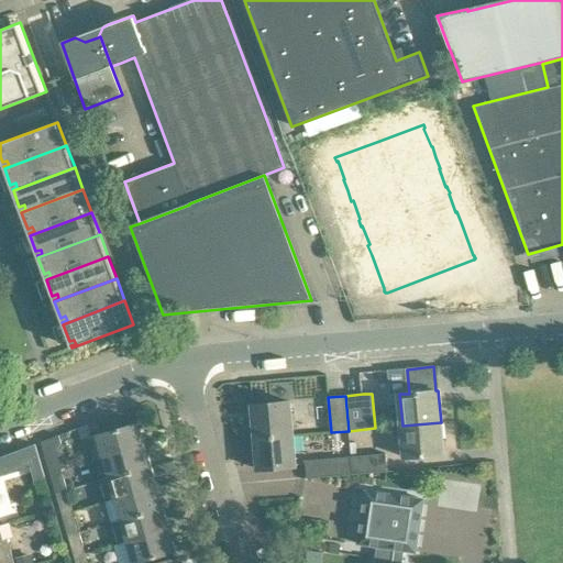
[(293,434),(289,403),(252,406),(255,438),(293,434)]
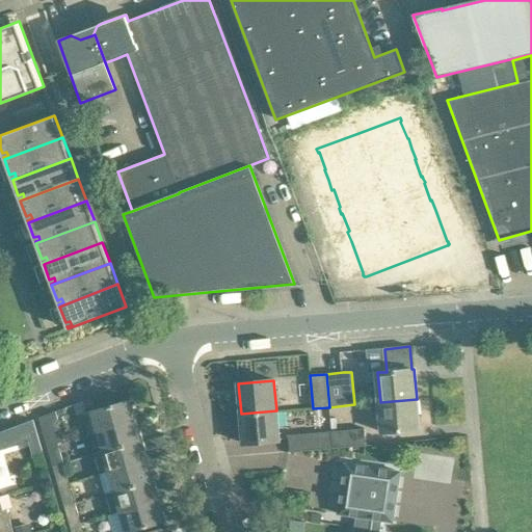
[(419,430),(417,399),(380,402),(382,433),(419,430)]
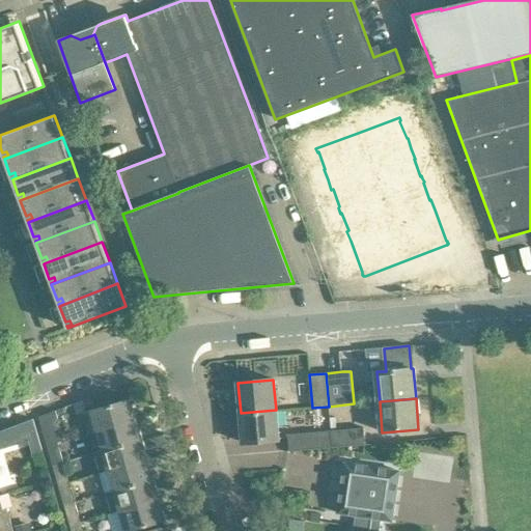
[(137,419),(131,399),(82,413),(83,414),(85,413),(90,432),(88,432),(88,434),(98,431),(96,430),(137,419)]
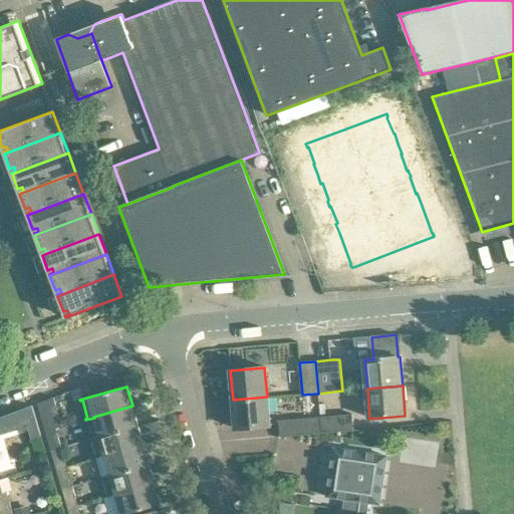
[(269,426),(267,397),(233,400),(235,429),(269,426)]
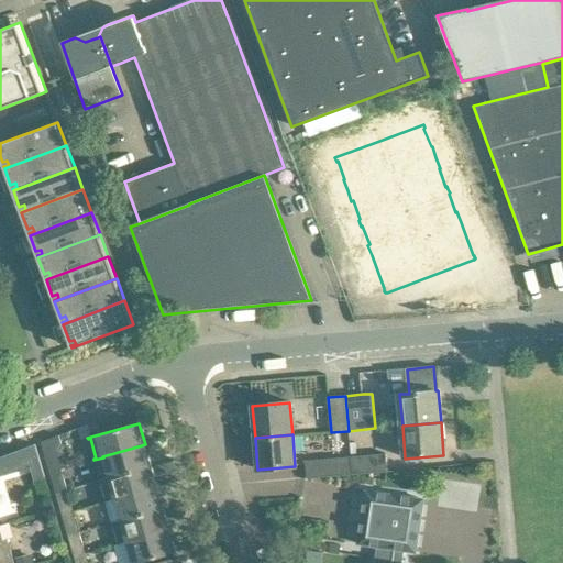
[(69,466),(61,435),(43,442),(51,472),(63,468),(69,466)]
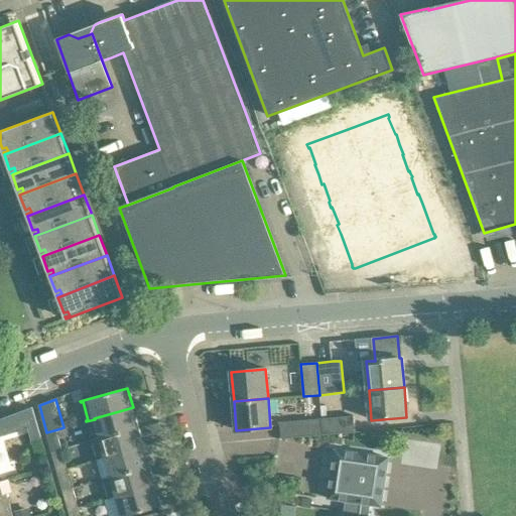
[(0,436),(29,428),(32,440),(42,437),(33,407),(0,419),(0,436)]
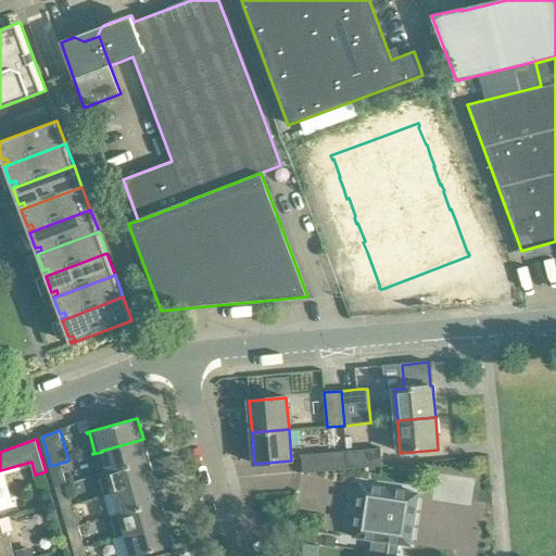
[(149,460),(143,439),(101,451),(102,452),(108,471),(149,460)]
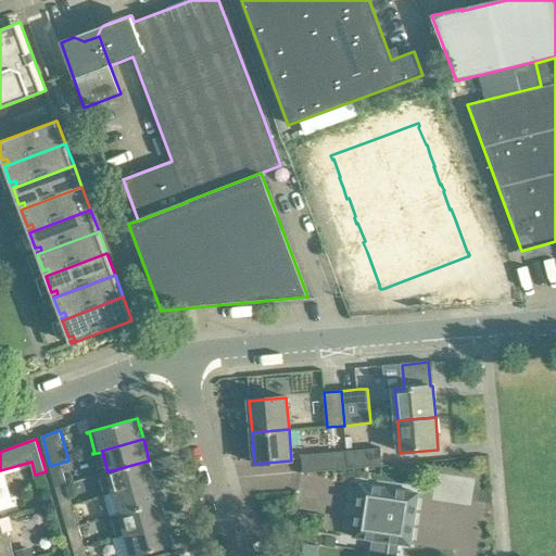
[(382,466),(381,449),(346,451),(348,468),(382,466)]
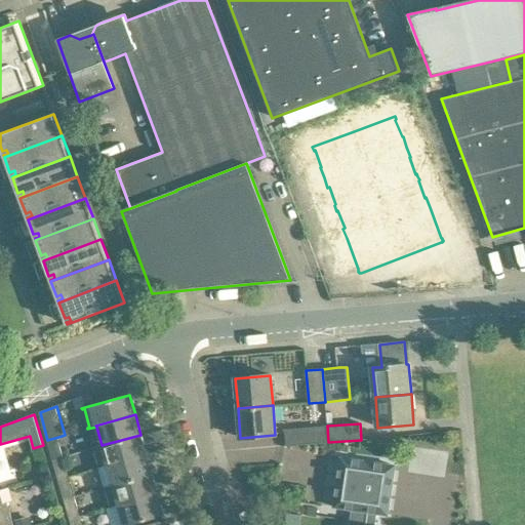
[(328,442),(327,426),(315,428),(285,430),(286,446),(316,444),(328,442)]
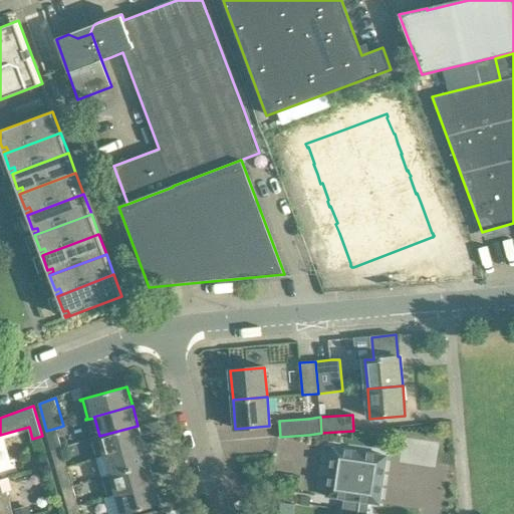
[(104,455),(143,444),(138,426),(99,436),(92,438),(97,457),(104,455)]
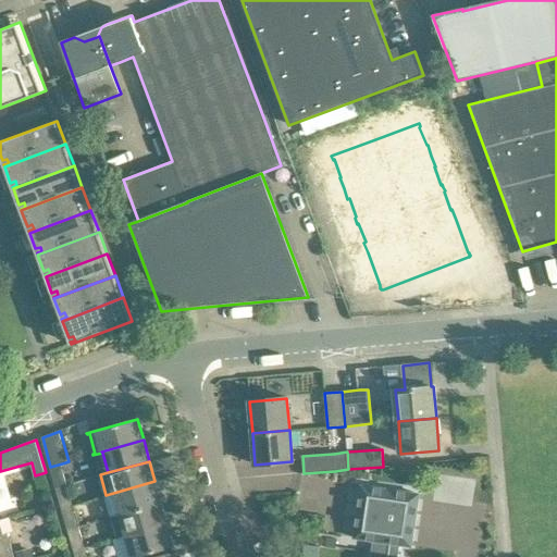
[(67,484),(62,463),(50,467),(57,487),(67,484)]
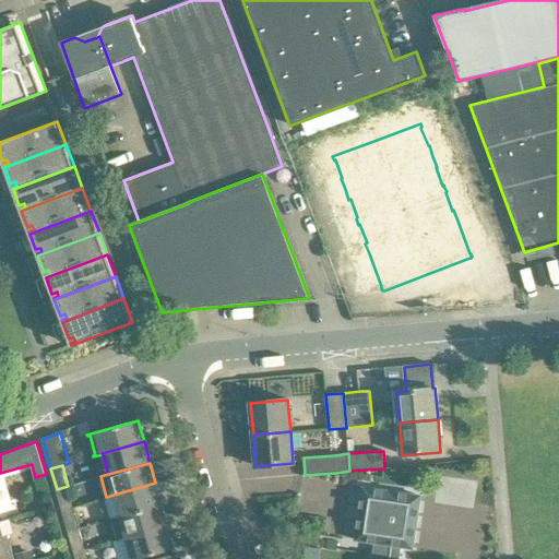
[(120,516),(162,504),(155,483),(114,495),(120,515),(120,516)]
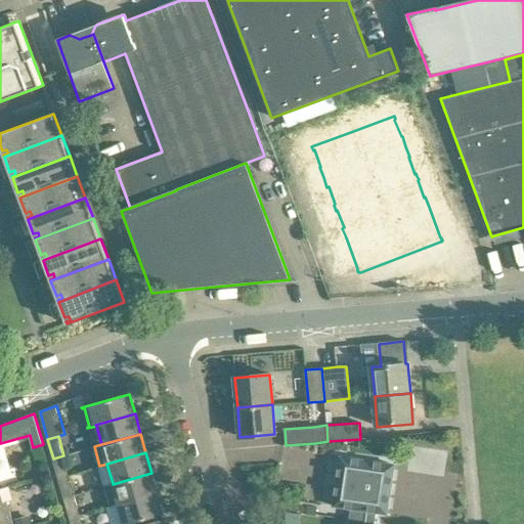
[(70,475),(63,455),(53,459),(58,478),(70,475)]
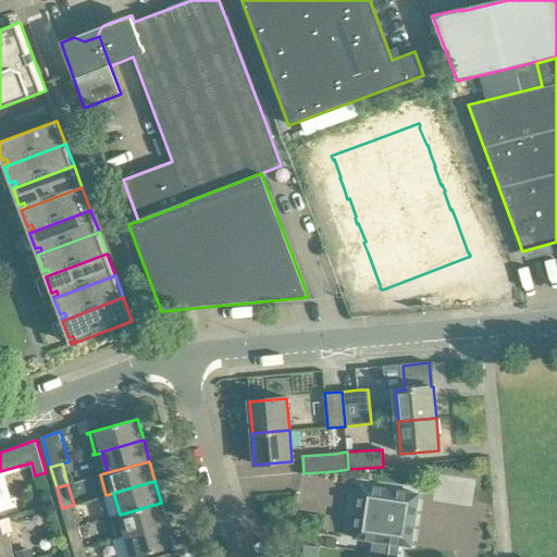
[(398,556),(400,545),(409,546),(411,546),(411,545),(418,496),(419,494),(417,494),(363,486),(361,486),(361,487),(355,536),(354,536),(354,539),(356,539),(391,543),(387,556),(398,556)]
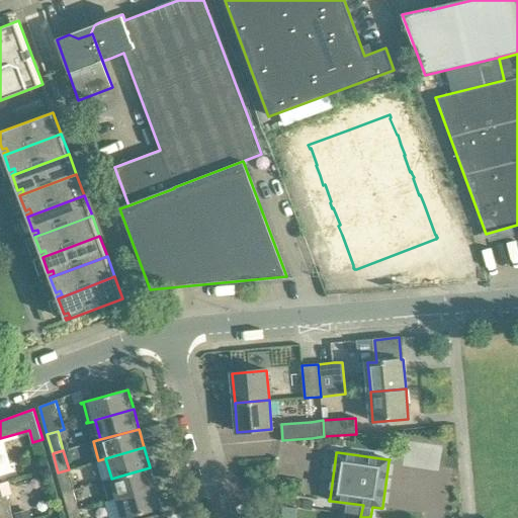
[(156,487),(150,467),(111,479),(111,478),(104,481),(110,501),(116,499),(116,498),(156,487)]
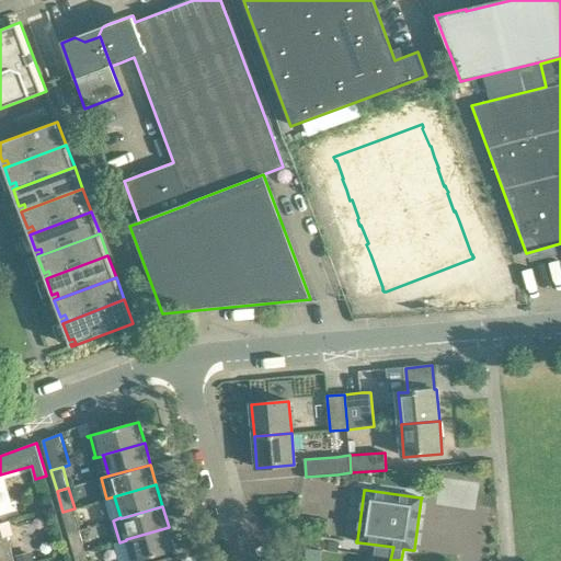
[(80,529),(75,508),(63,512),(69,533),(80,529)]
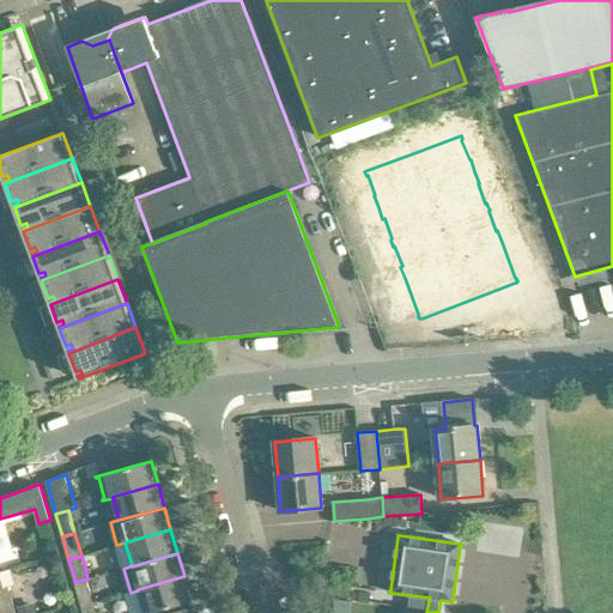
[(0,576),(0,612),(17,612),(10,587),(4,589),(0,576)]
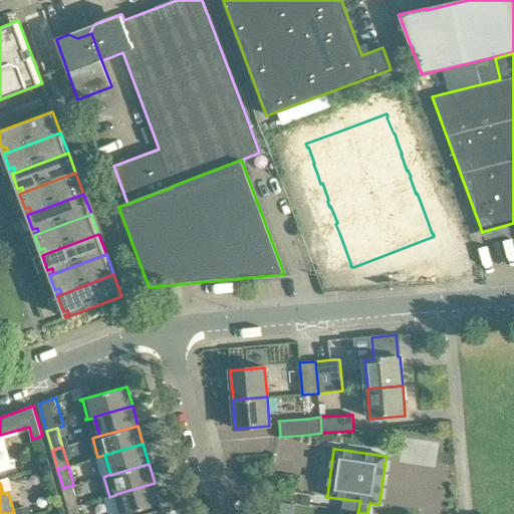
[(121,513),(160,503),(155,483),(115,494),(115,495),(120,513),(121,513)]
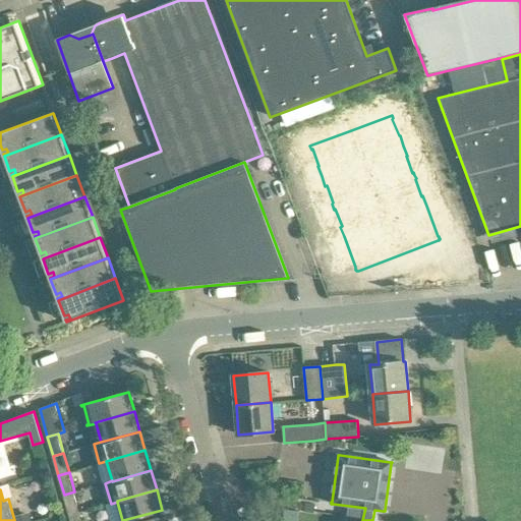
[(80,511),(74,491),(64,495),(69,514),(80,511)]
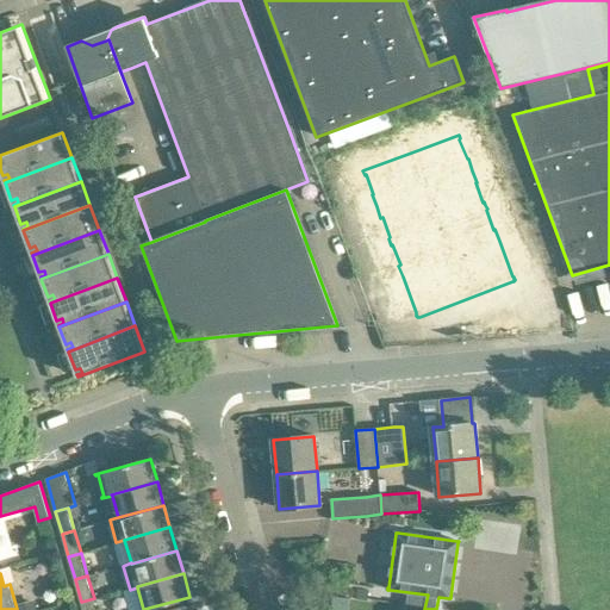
[(97,609),(94,598),(81,602),(83,609),(97,609)]
